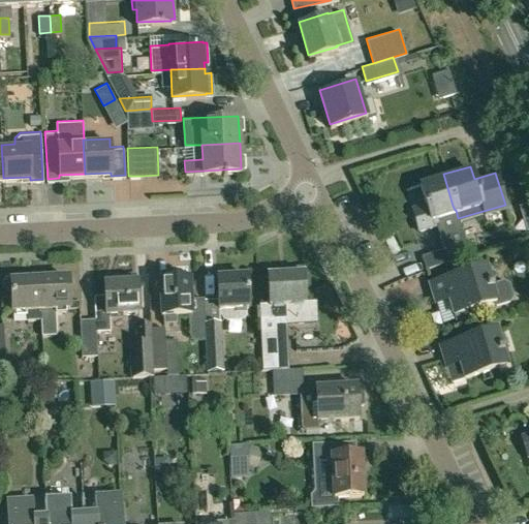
[(453,206),(443,174),(418,182),(424,202),(411,206),(417,227),(436,222),(434,216),(455,210),(453,206)]
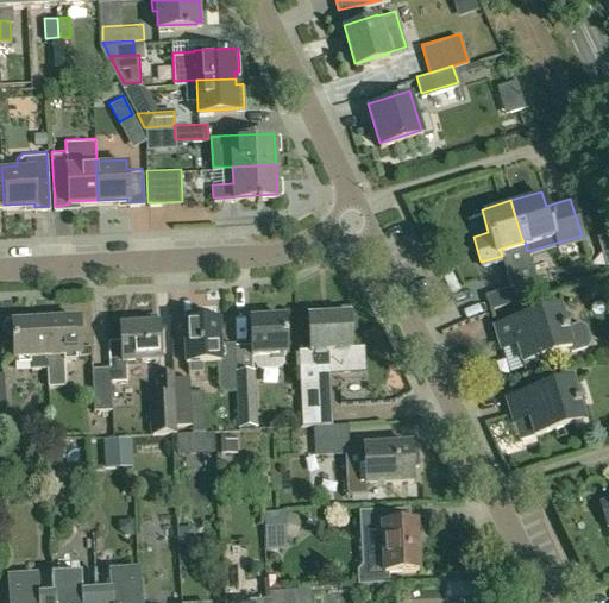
[(607,262),(608,261),(608,230),(597,234),(607,262)]
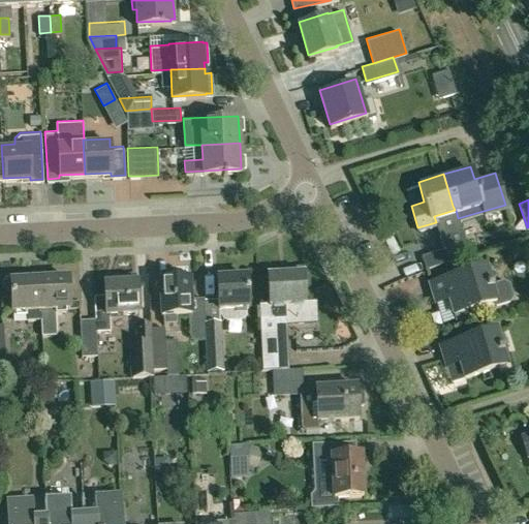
[(426,267),(450,259),(445,246),(422,253),(426,267)]
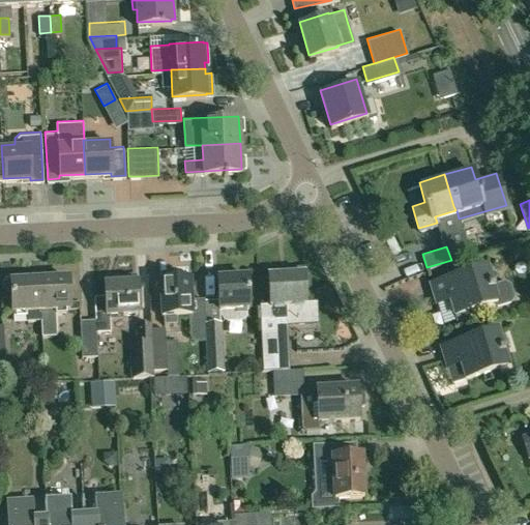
[(469,308),(495,299),(496,304),(510,300),(514,294),(510,282),(504,279),(492,282),(486,263),(431,280),(437,300),(449,296),(455,318),(471,314),(469,308)]
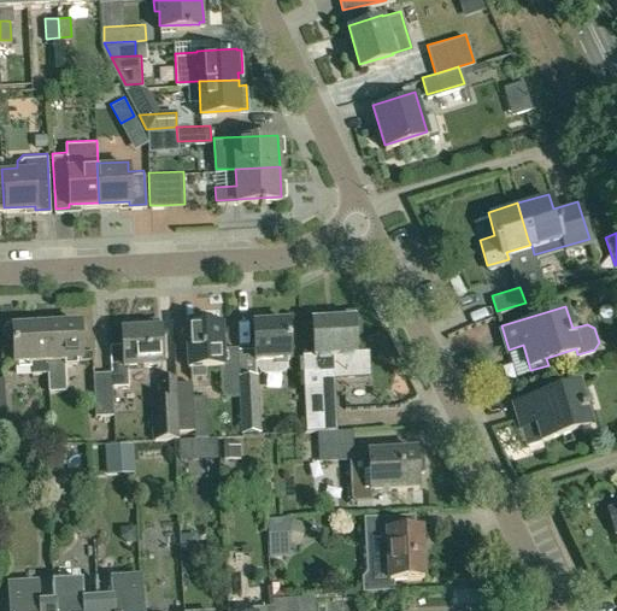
[(335,309),(336,315),(311,316),(315,366),(303,366),(305,409),(336,407),(334,381),(327,381),(325,372),(368,371),(366,348),(354,350),(353,329),(357,328),(356,307),(335,309)]
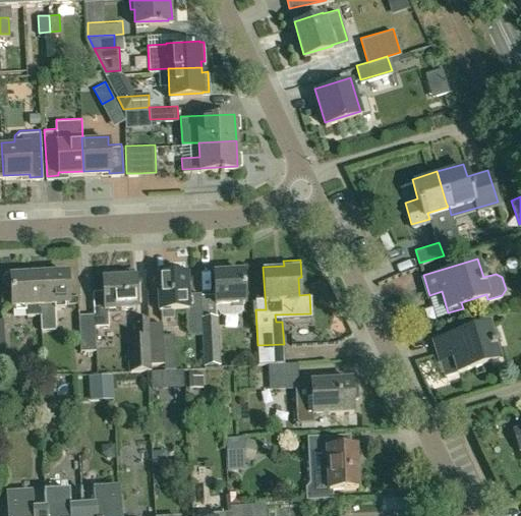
[(136,304),(134,274),(133,274),(133,272),(130,268),(110,270),(110,271),(104,272),(105,276),(103,276),(104,288),(93,289),(95,312),(96,324),(109,323),(108,306),(136,304)]
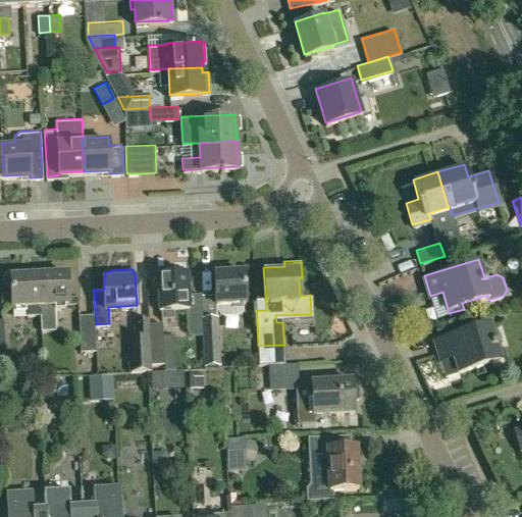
[(243,300),(246,300),(244,268),(214,270),(216,302),(217,302),(217,306),(220,310),(223,312),(238,312),(241,309),(243,305),(243,300)]
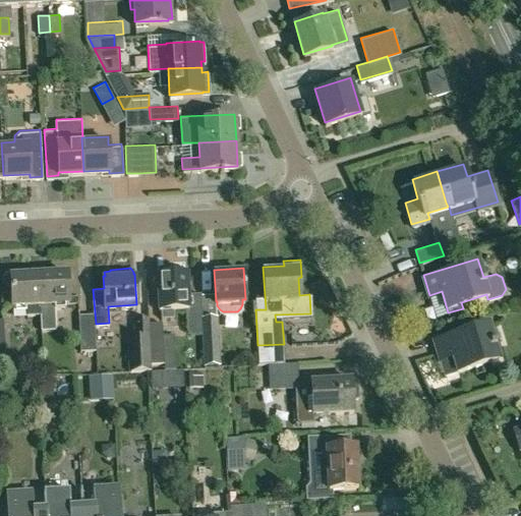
[(42,329),(55,328),(54,306),(65,305),(64,301),(69,300),(67,270),(38,271),(41,311),(42,329)]
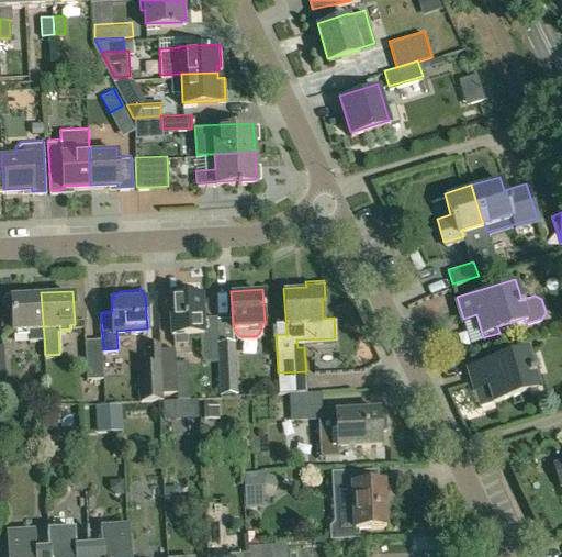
[(29,326),(30,337),(44,336),(41,292),(11,293),(13,327),(29,326)]
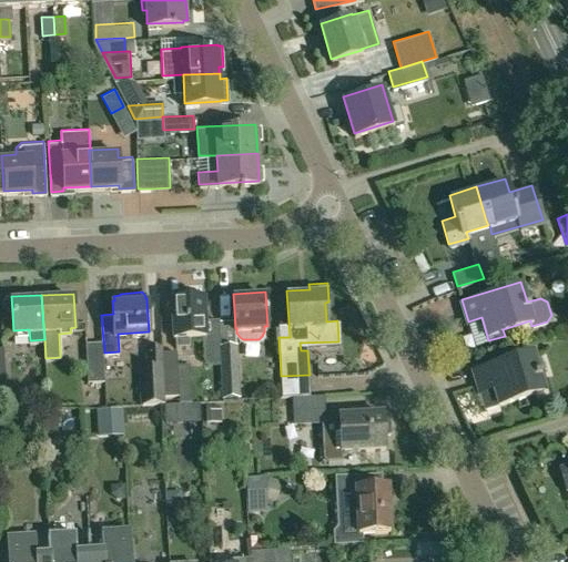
[(189,334),(205,333),(203,296),(171,297),(173,334),(175,334),(175,345),(189,344),(189,334)]
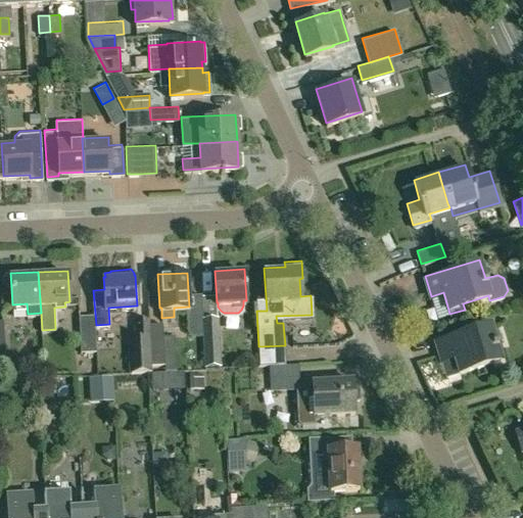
[(97,348),(96,325),(95,314),(79,315),(81,349),(97,348)]
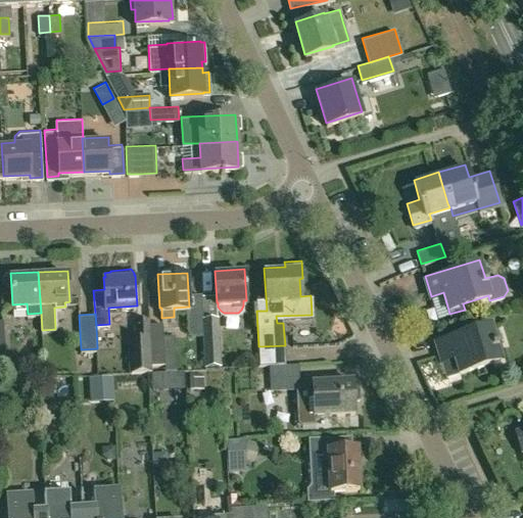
[(218,315),(203,316),(206,364),(221,363),(218,315)]
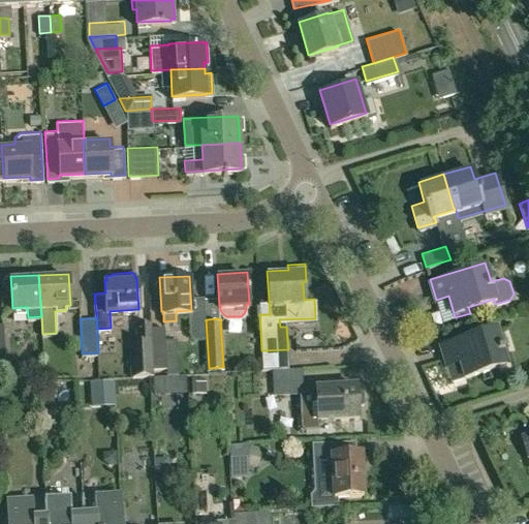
[(152,339),(153,368),(165,367),(165,373),(177,372),(176,337),(164,337),(163,326),(151,326),(152,339)]
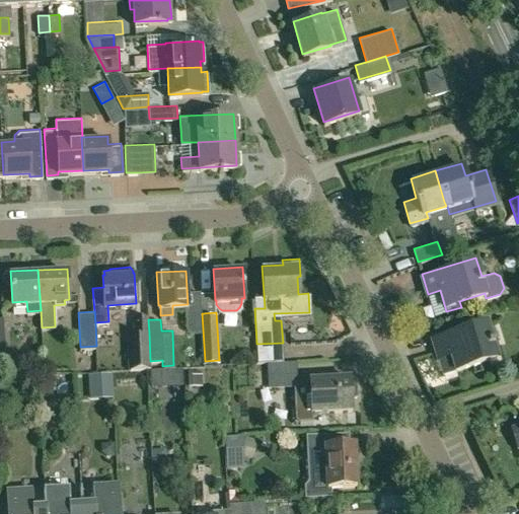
[(455,367),(497,354),(486,319),(431,337),(438,356),(437,357),(442,373),(455,369),(455,367)]
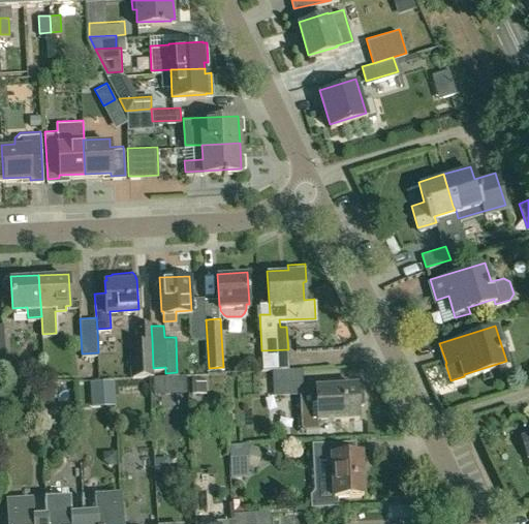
[(153,368),(152,339),(129,340),(130,374),(153,373),(153,368)]
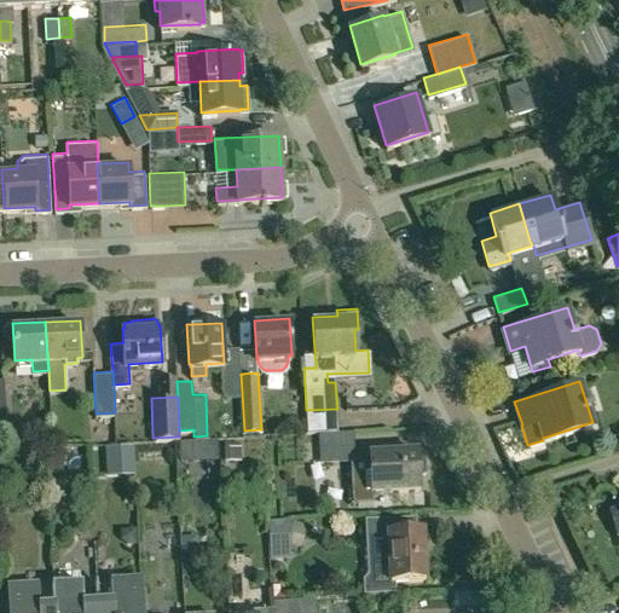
[(424,469),(423,450),(417,450),(417,447),(370,450),(370,455),(356,455),(353,427),(318,428),(319,460),(350,458),(352,497),(357,502),(374,501),(374,489),(420,485),(418,470),(424,469)]
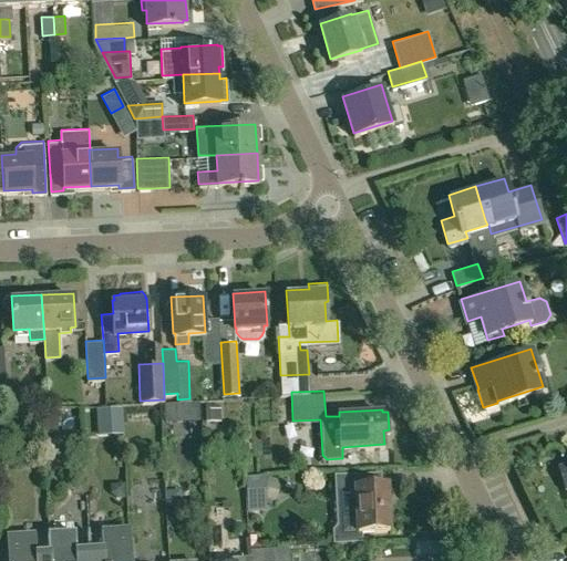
[(121,406),(95,407),(96,435),(123,433),(121,406)]
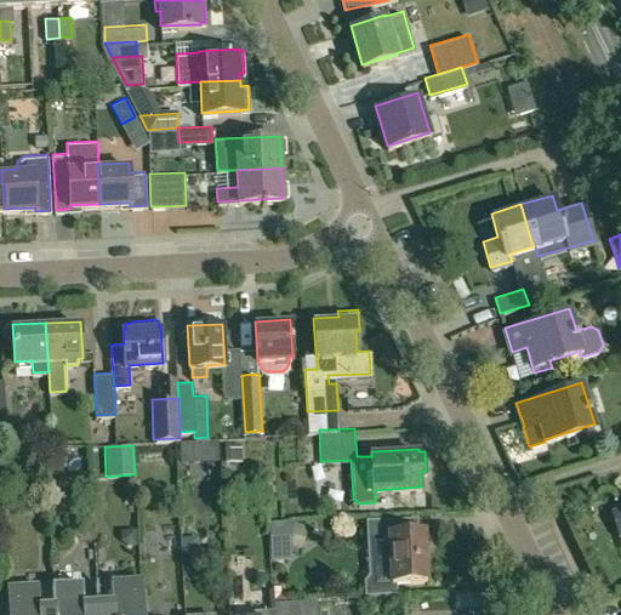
[(64,446),(49,448),(50,463),(66,463),(64,446)]
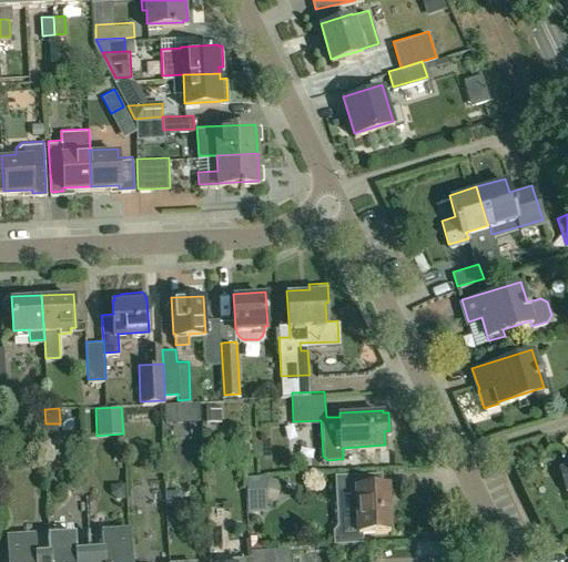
[(337,525),(333,530),(334,542),(362,540),(362,529),(389,527),(386,483),(382,483),(382,470),(346,472),(346,487),(357,487),(358,519),(337,520),(337,525)]
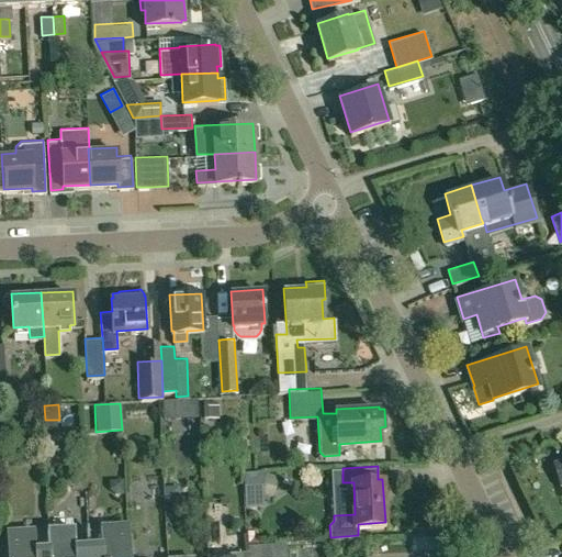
[(130,556),(128,521),(99,523),(100,545),(89,546),(90,556),(130,556)]
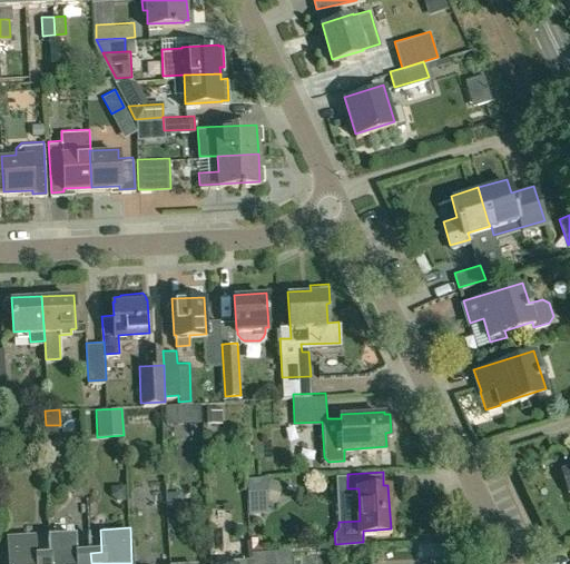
[(51,563),(91,563),(90,553),(79,554),(78,531),(50,532),(51,555),(51,563)]
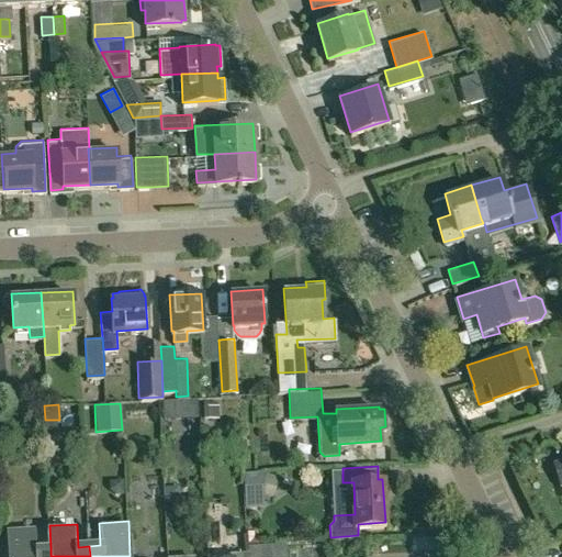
[(51,548),(40,549),(38,526),(9,527),(10,556),(51,556),(51,548)]
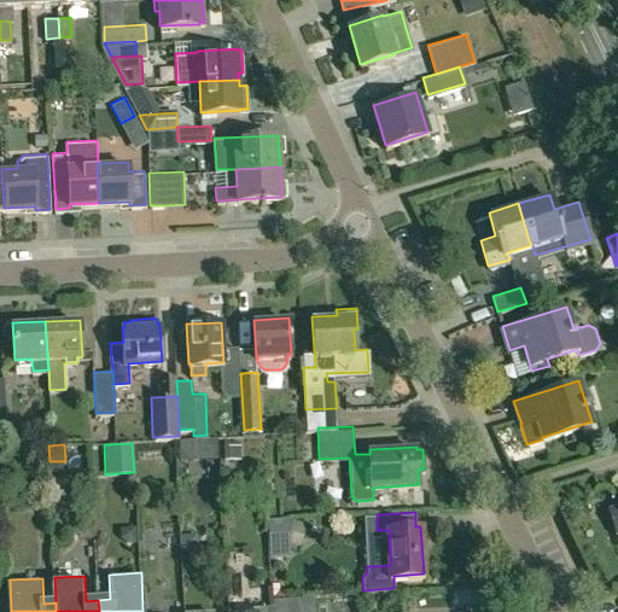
[(479,588),(470,588),(470,602),(479,602),(479,588)]
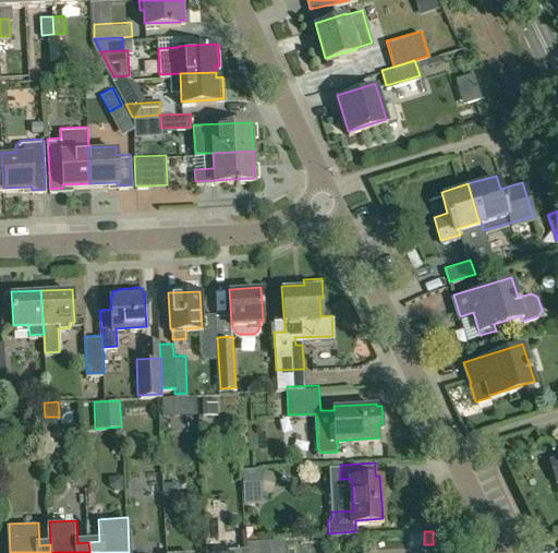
[(284,552),(284,538),(247,540),(247,552),(284,552)]
